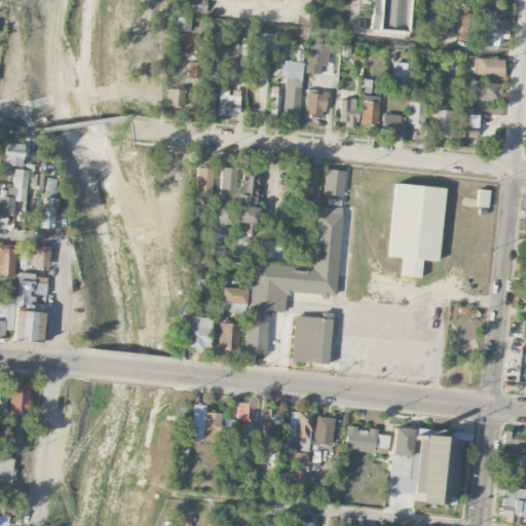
[(181,0),(181,11),(205,12),(205,0),(181,0)]
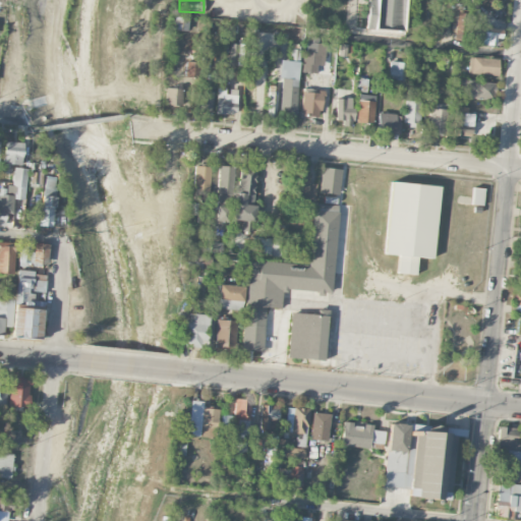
[(403,32),(404,0),(367,0),(366,29),(403,32)]
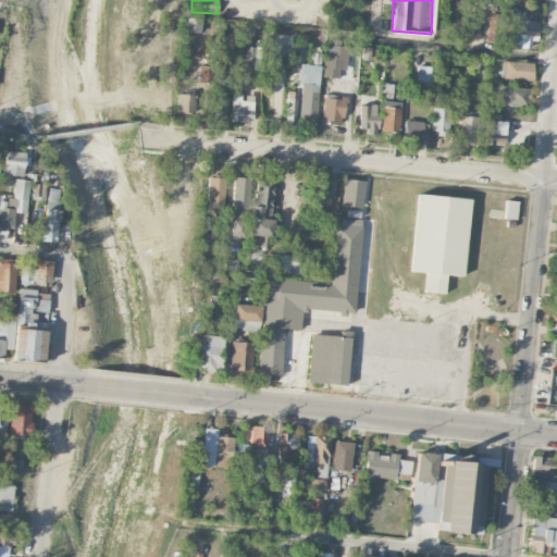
[(498,42),(499,15),(487,14),(486,41),(498,42)]
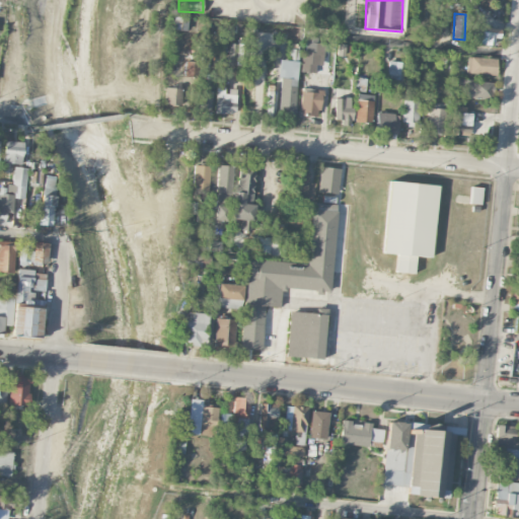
[(173,29),(188,30),(188,17),(173,16),(173,29)]
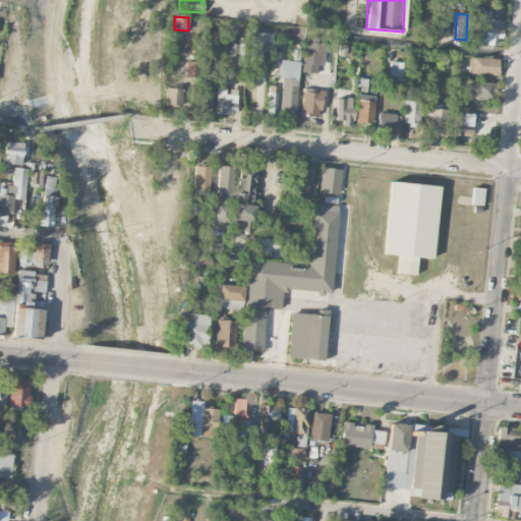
[(484,43),(484,45),(498,47),(500,29),(473,25),(471,42),(484,43)]
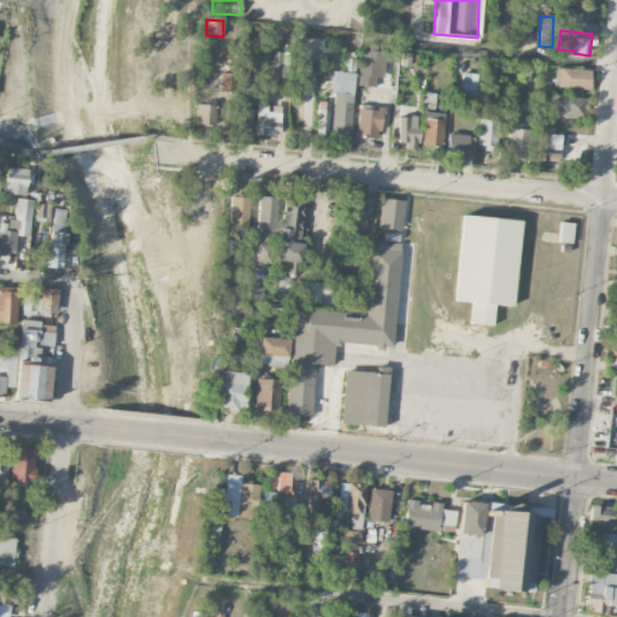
[(375,86),(377,71),(385,72),(387,50),(377,50),(377,45),(362,43),(358,84),(375,86)]
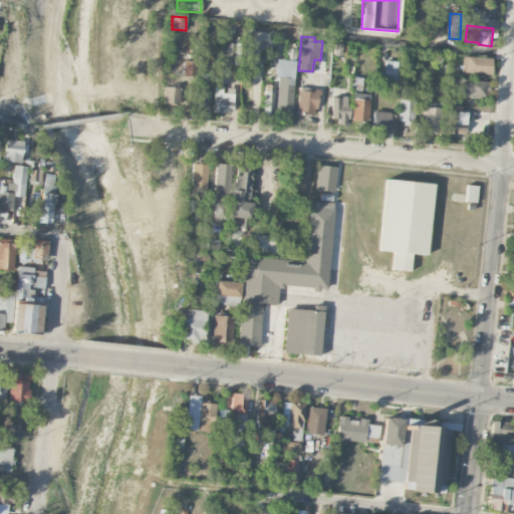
[(225,63),(240,64),(241,43),(226,42),(225,63)]
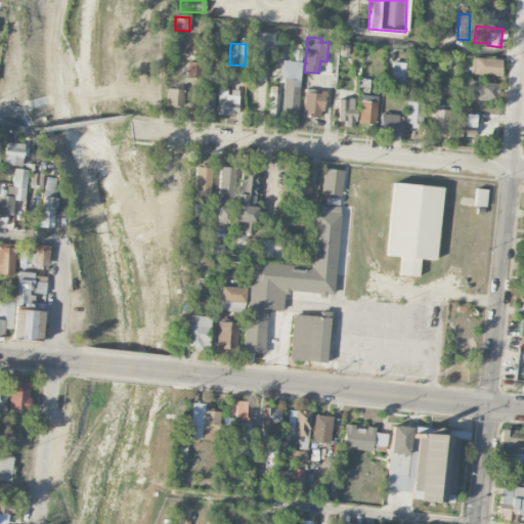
[(501,58),(471,57),(470,74),(500,76),(501,58)]
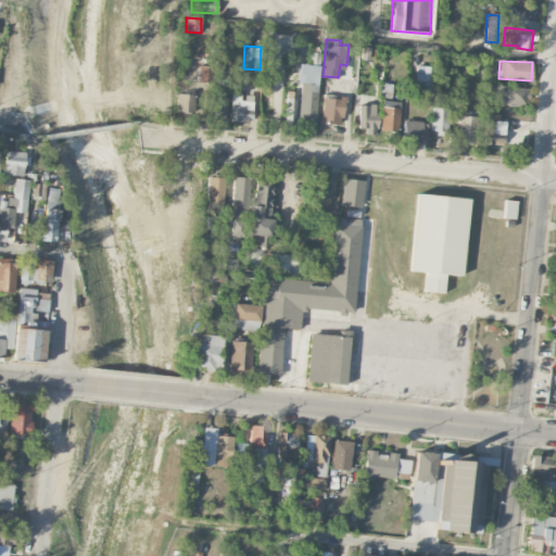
[(299,124),(316,125),(318,65),(299,64),(298,83),(307,84),(307,91),(300,91),(299,124)]
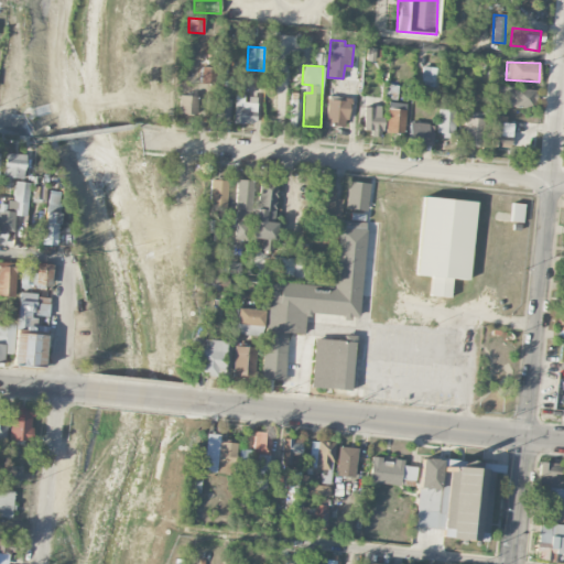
[(201,83),(217,84),(218,66),(202,66),(201,83)]
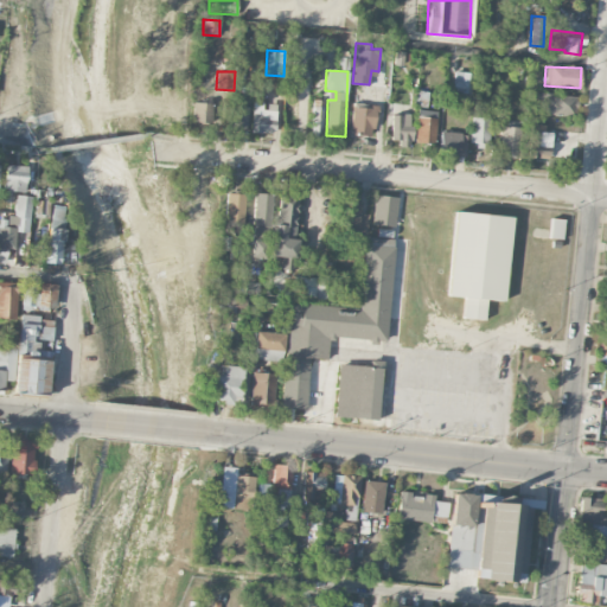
[(471,95),(473,72),(454,71),(452,94),(471,95)]
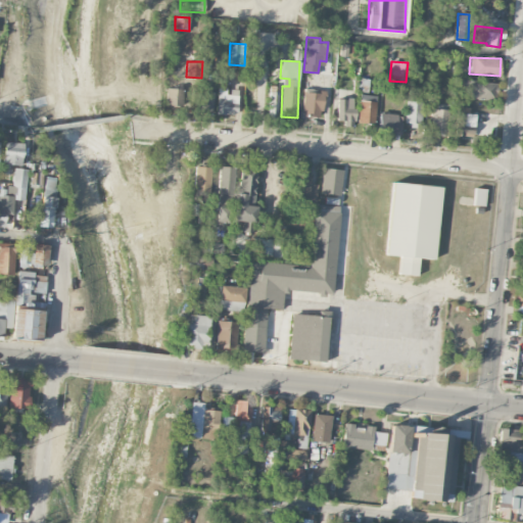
[(495,100),(496,82),(464,81),(463,98),(495,100)]
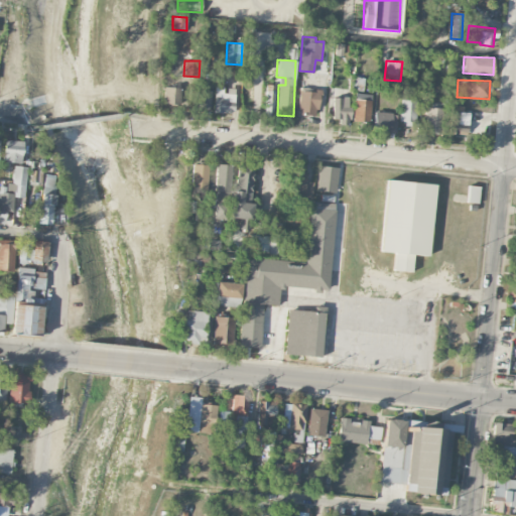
[(163,104),(180,105),(180,88),(163,87),(163,104)]
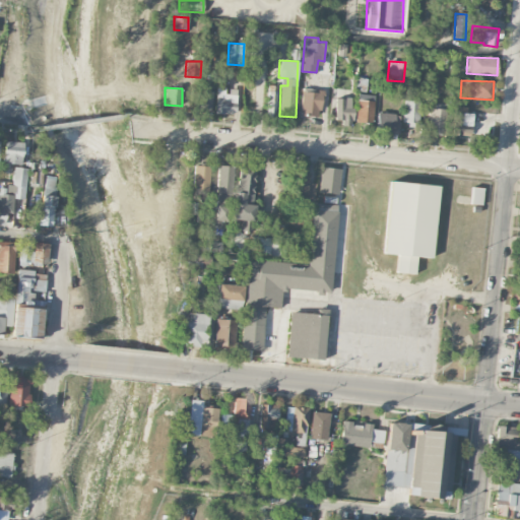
[(226,88),(226,87),(215,87),(215,113),(236,114),(236,89),(226,88)]
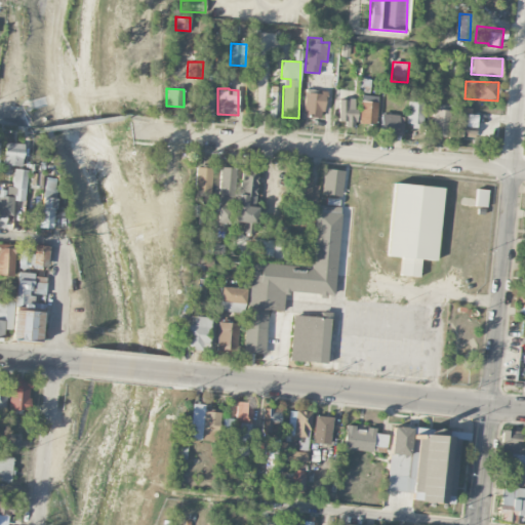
[(324,90),(305,89),(303,116),(323,117),(324,90)]
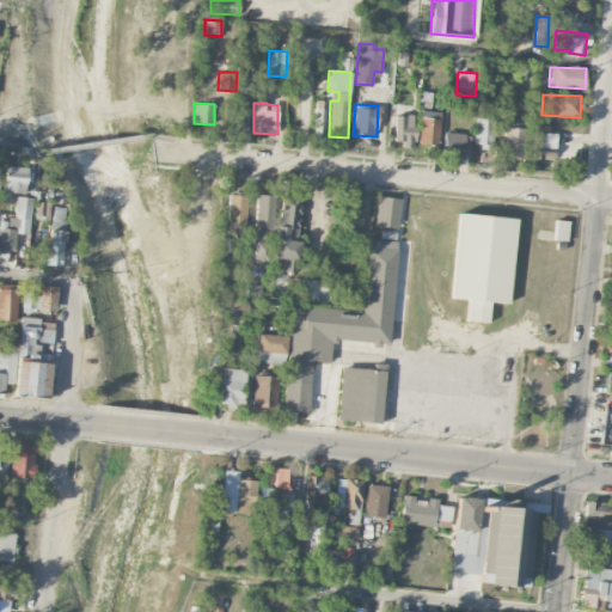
[(246,134),(250,108),(233,105),(230,132),(246,134)]
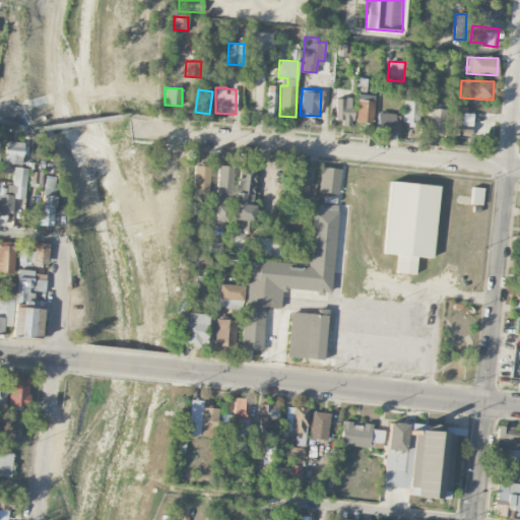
[(276,91),(267,91),(266,118),(275,118),(276,91)]
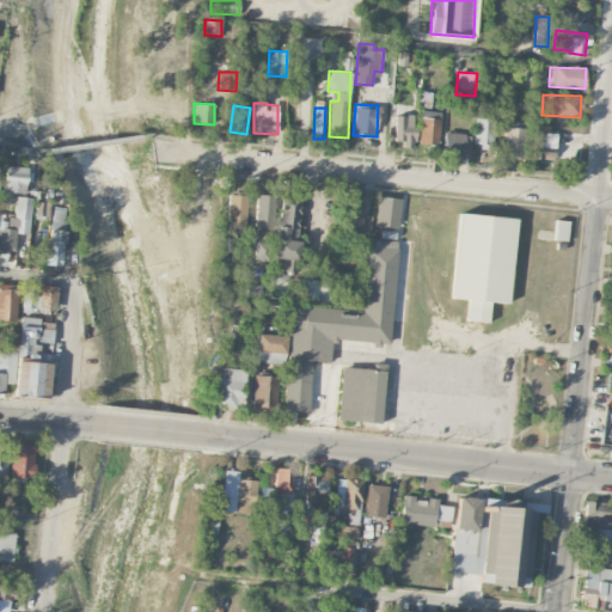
[(439,111),(420,110),(418,144),(438,145),(439,111)]
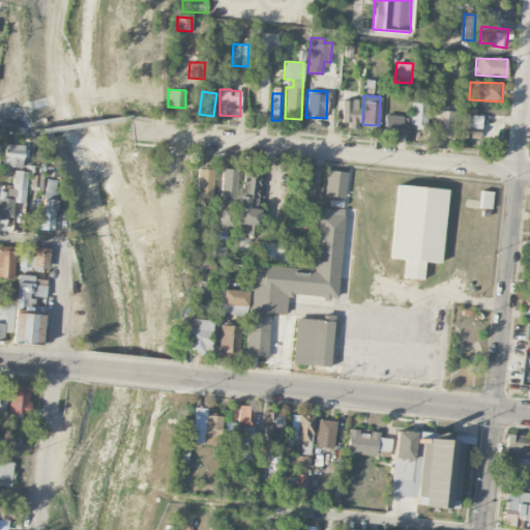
[(342,99),(342,125),(359,125),(359,99),(342,99)]
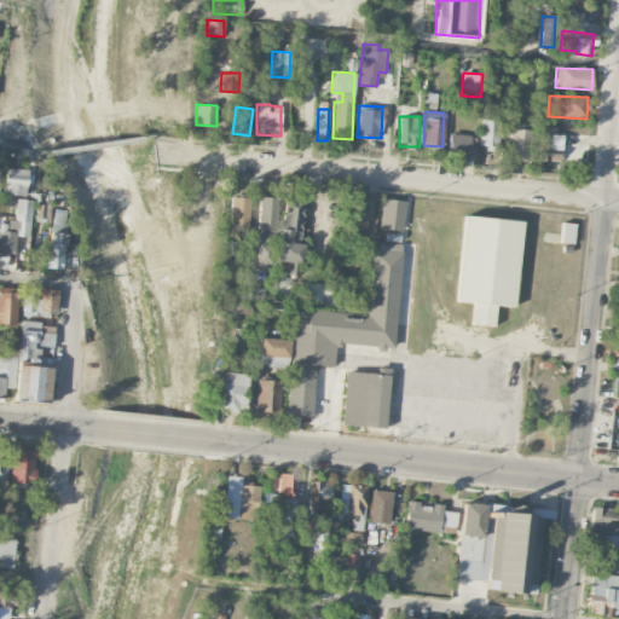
[(499,120),(480,120),(479,149),(498,150),(499,120)]
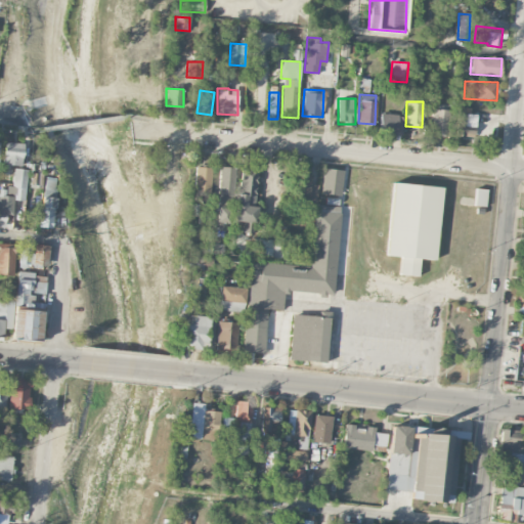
[(448,135),(449,110),(431,110),(430,134),(448,135)]
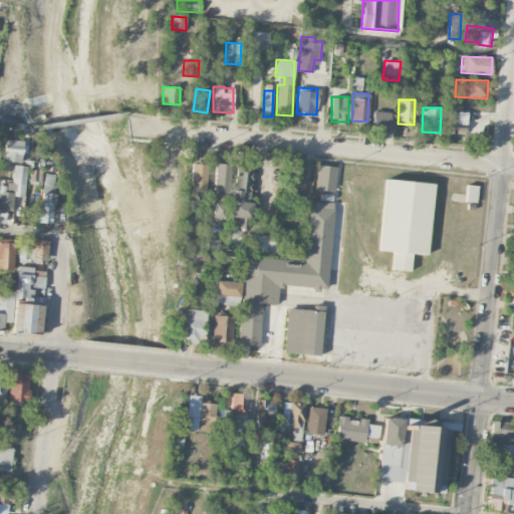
[(448,134),(466,135),(467,108),(450,107),(448,134)]
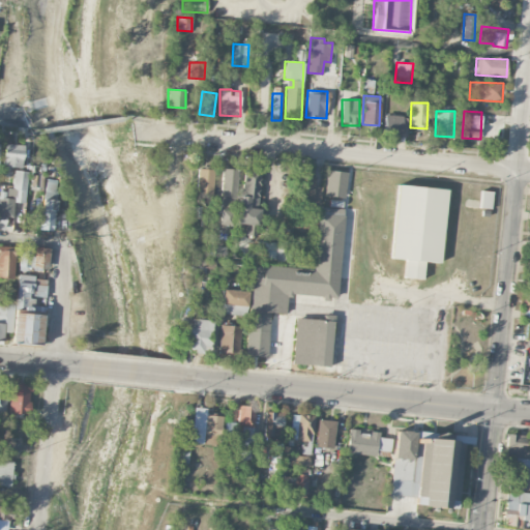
[(384,136),(407,137),(408,116),(384,115),(384,136)]
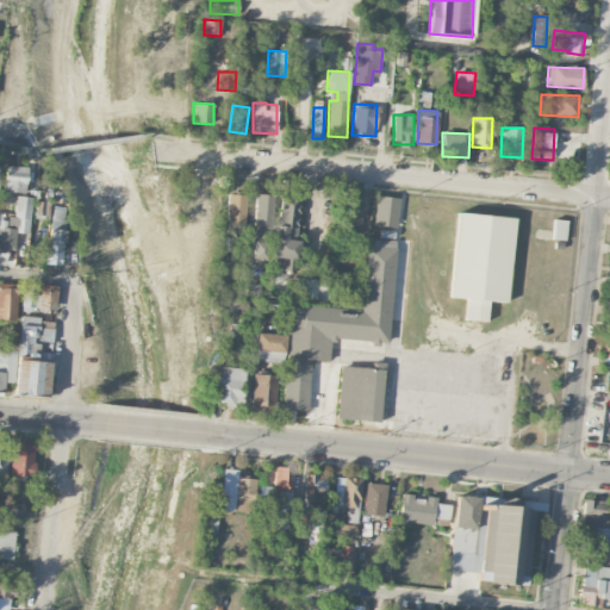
[(24,193),(25,167),(5,166),(4,192),(24,193)]
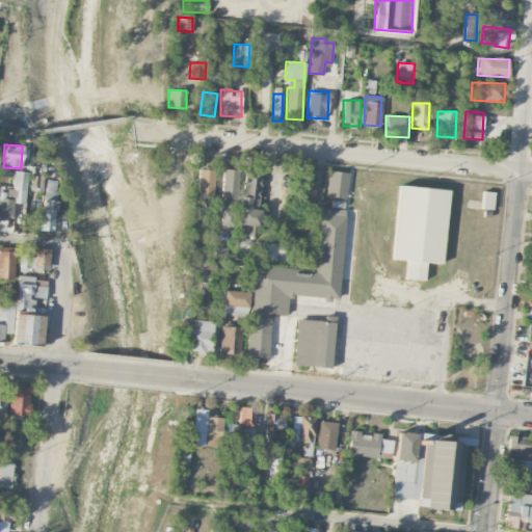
[(30,187),(41,188),(42,166),(31,165),(30,187)]
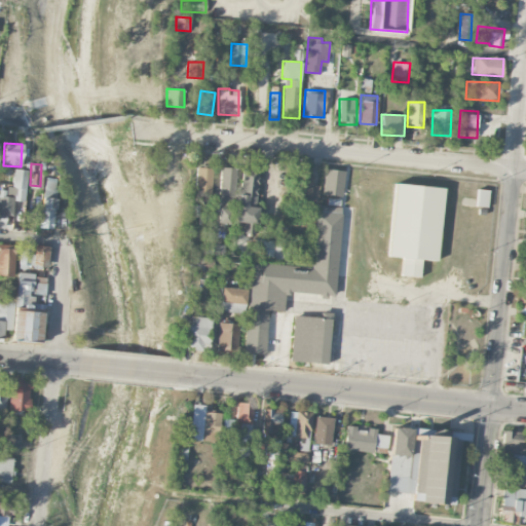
[(256,205),(259,167),(240,166),(236,222),(245,223),(243,233),(255,234),(257,205),(256,205)]
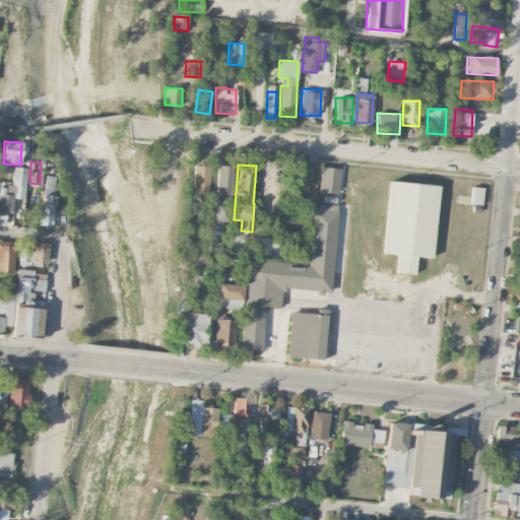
[(209,166),(194,166),(193,191),(208,191),(209,166)]
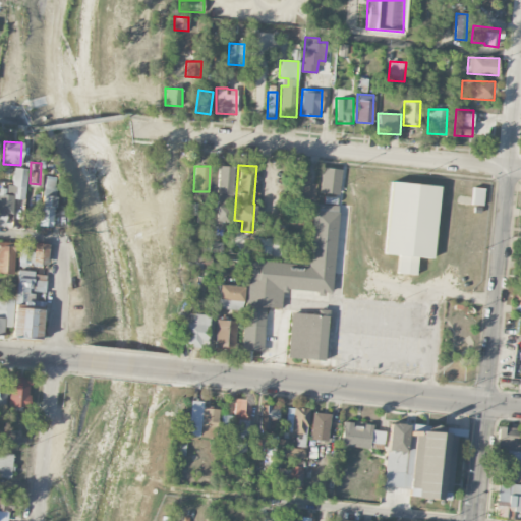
[(218,200),(232,201),(233,166),(219,166),(218,200)]
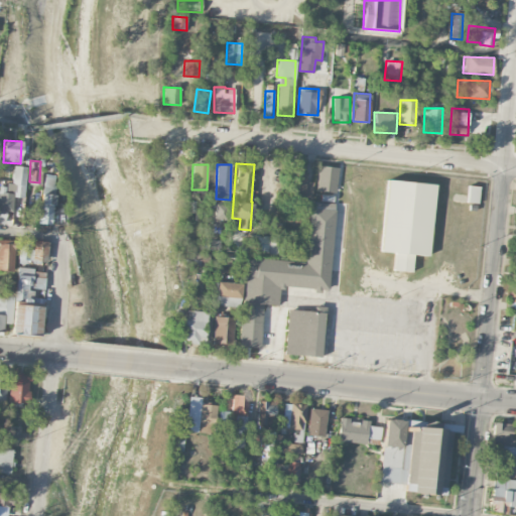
[(305,164),(291,164),(291,197),(305,197),(305,164)]
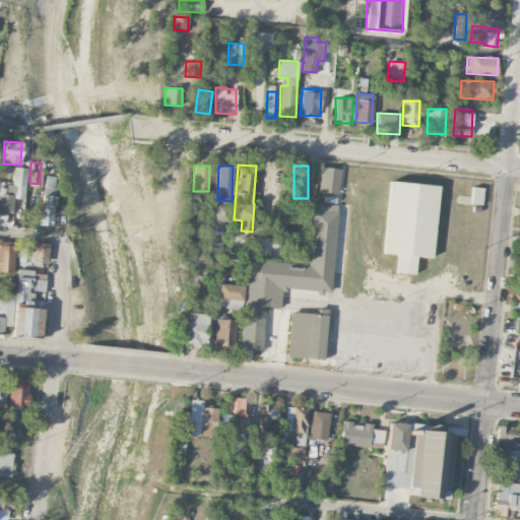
[(318,192),(337,194),(340,169),(321,167),(318,192)]
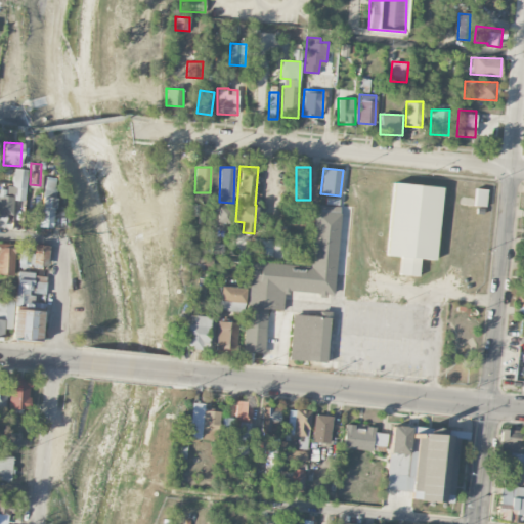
[(12,188),(27,188),(27,169),(13,169),(12,188)]
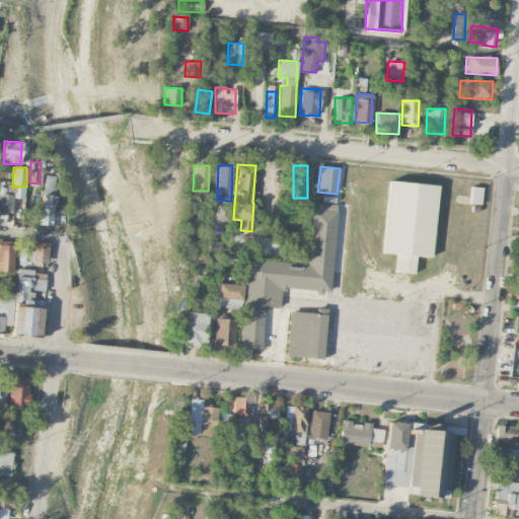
[(431,257),(436,186),(387,181),(382,252),(396,253),(394,272),(414,274),(415,255),(431,257)]
